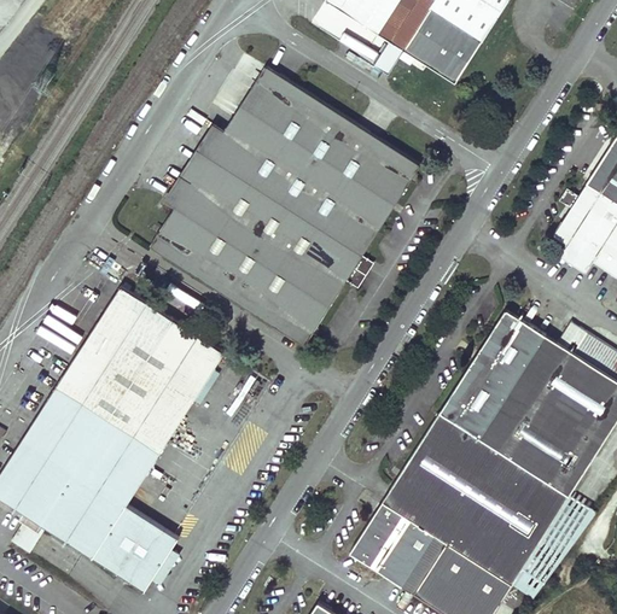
[(508,0),(326,0),(325,3),(326,3),(364,28),(454,85),(508,0)]
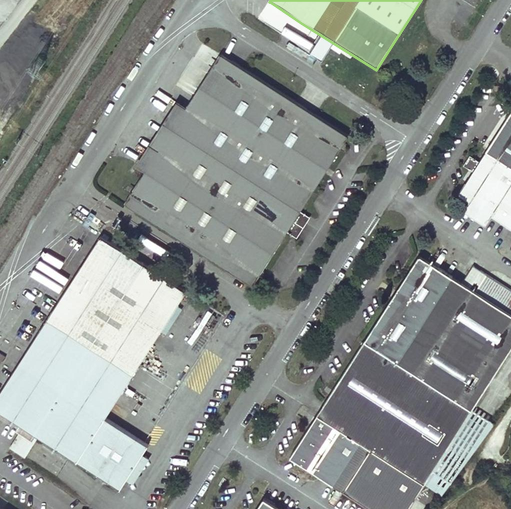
[(264,12),(296,31),(301,23),(270,2),(264,12)]
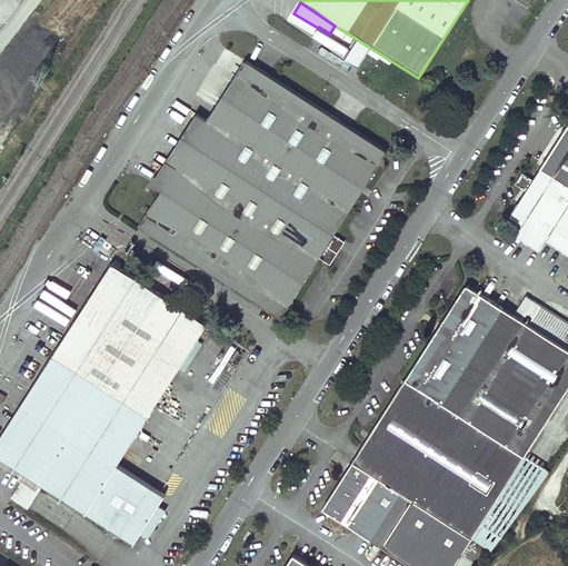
[(183,158),(325,249),(327,247),(332,237),(386,154),(243,62),(206,122),(183,158)]
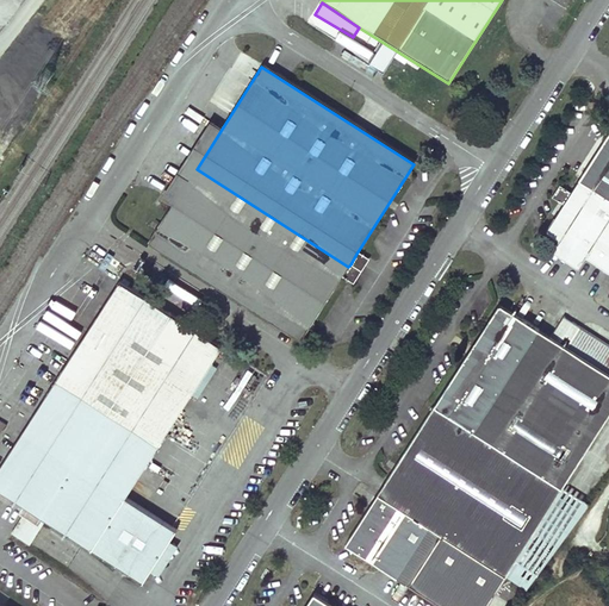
[(185,162),(197,169),(221,131),(209,124),(185,162)]
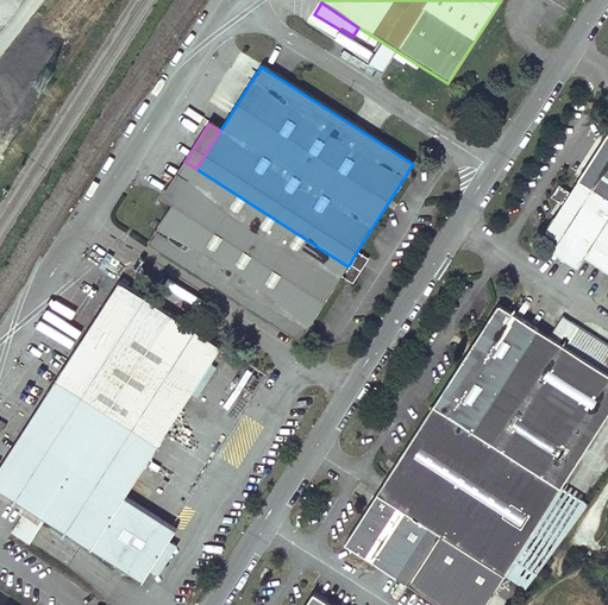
[(577,183),(607,202),(607,133),(600,146),(584,170),(577,183)]
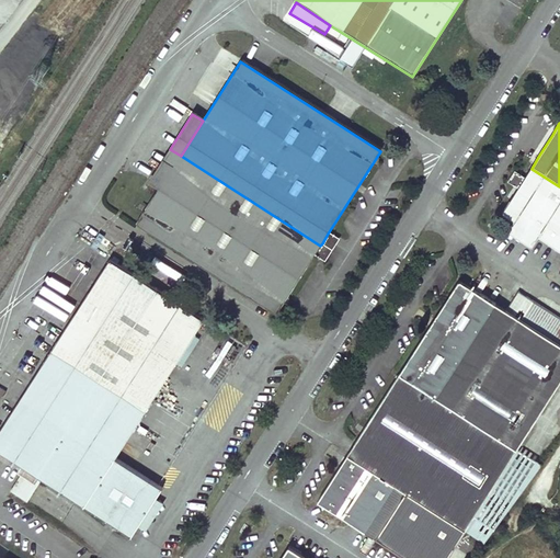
[(528,150),(538,157),(552,135),(543,128),(528,150)]
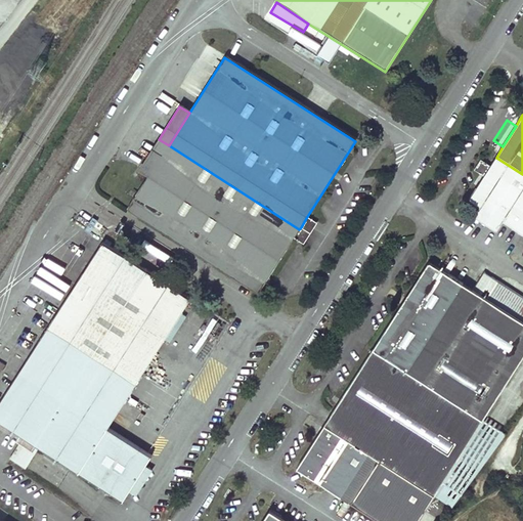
[(138,172),(147,178),(169,145),(159,139),(138,172)]
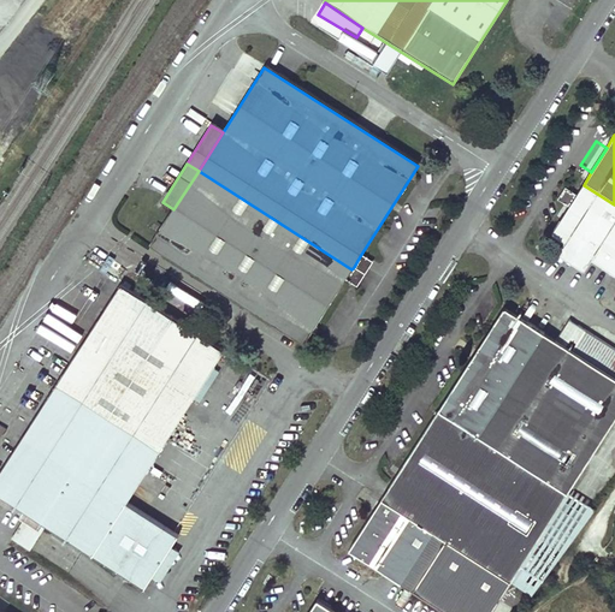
[(149,247),(302,346),(352,269),(199,171),(173,209),(149,247)]
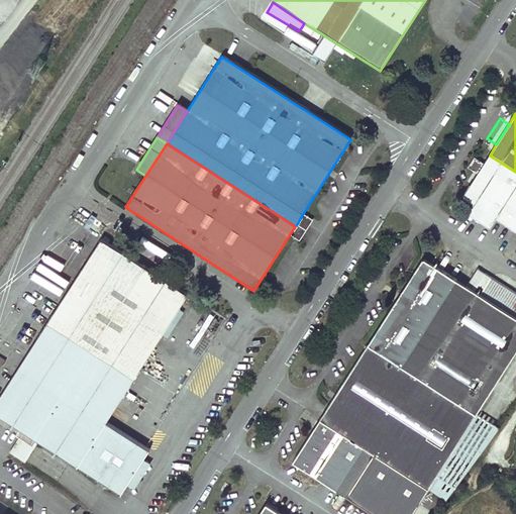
[(461,198),(515,232),(515,172),(490,156),(482,167),(475,177),(461,198)]
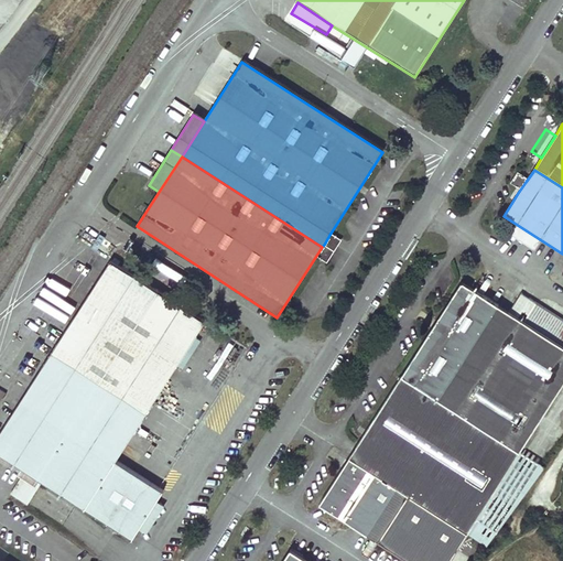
[(508,186),(518,193),(526,182),(516,175),(508,186)]
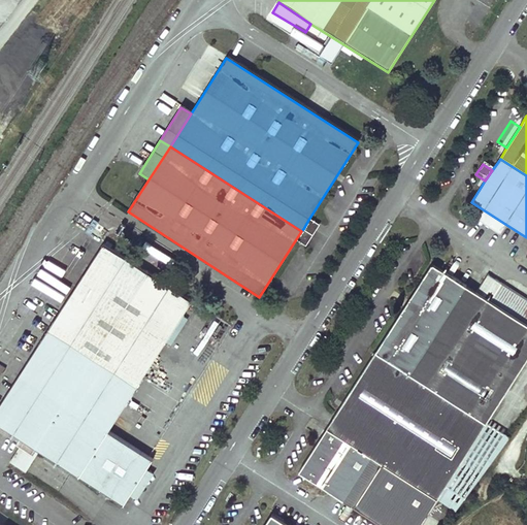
[(308,220),(303,229),(313,234),(318,226),(308,220)]
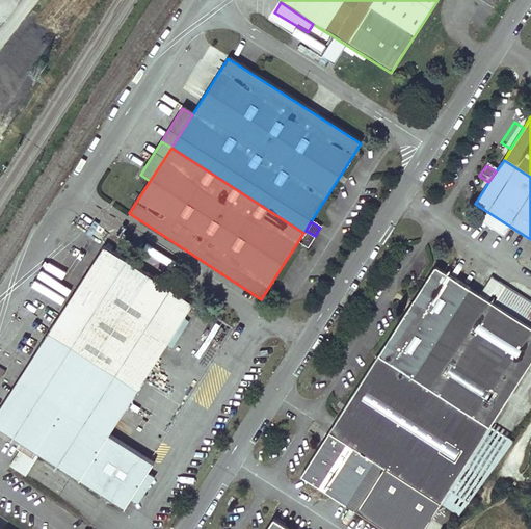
[(0,431),(125,511),(154,465),(109,437),(193,306),(104,247),(0,408),(0,431)]
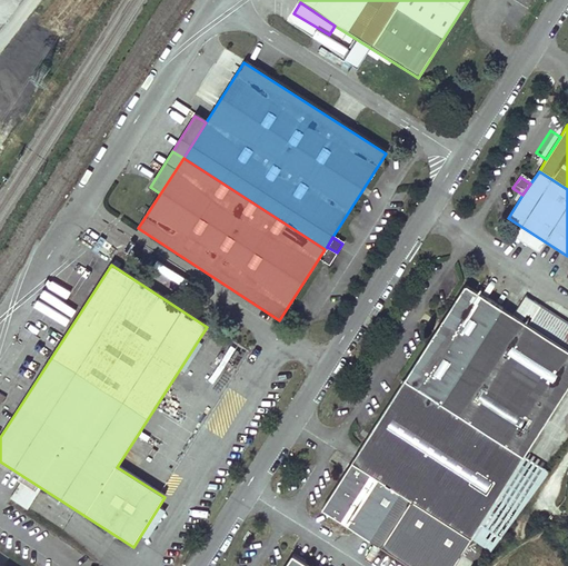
[(465,287),(351,464),(411,503),(471,540),(490,553),(548,475),(525,459),(567,390),(567,326),(525,299),(512,318),(465,287)]
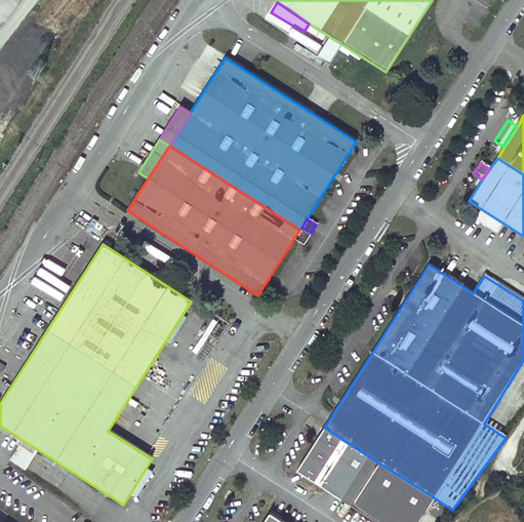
[(295,472),(351,508),(379,464),(324,428),(295,472)]
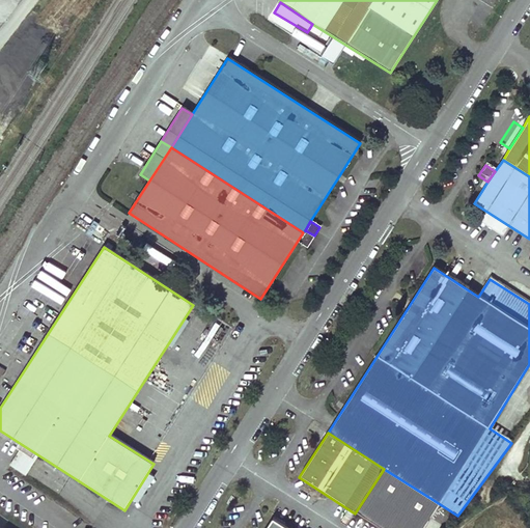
[(384,469),(355,513),(378,527),(424,527),(440,504),(384,469)]
